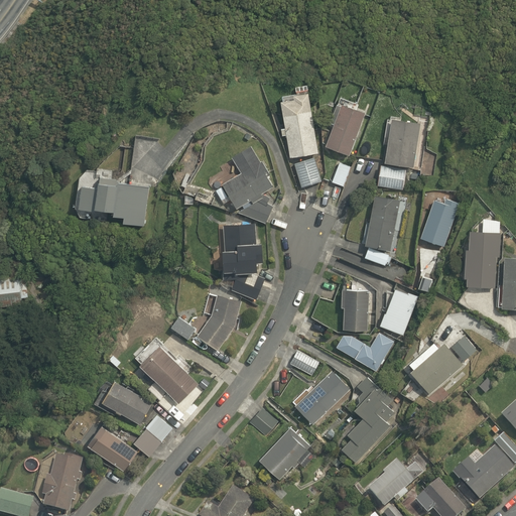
[(317,152),(304,91),(277,96),(290,158),(317,152)]
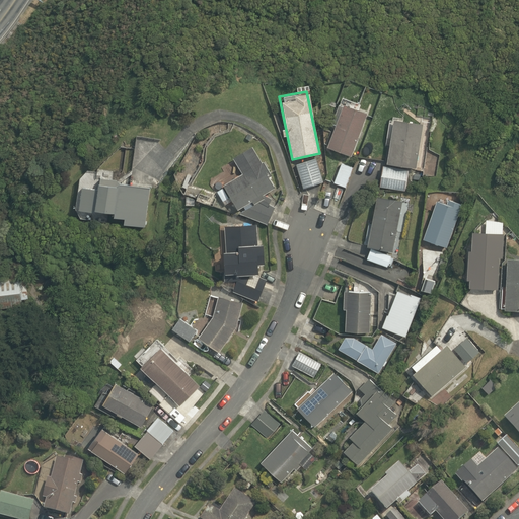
[(351,156),(366,112),(340,102),(324,147),(351,156)]
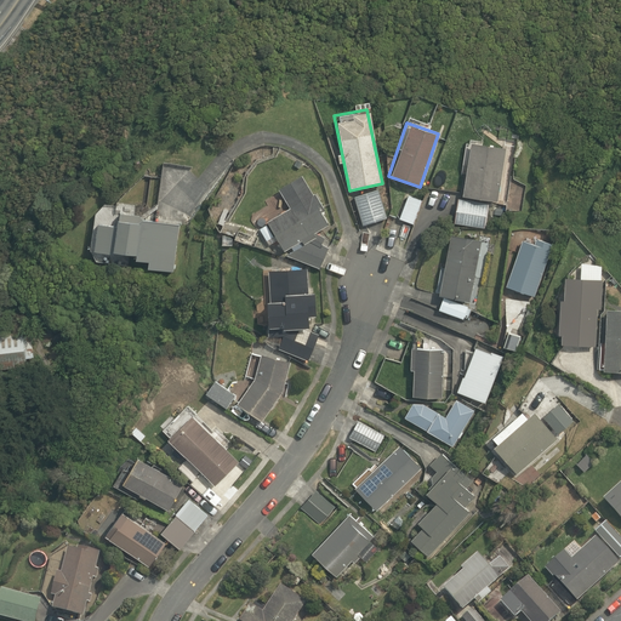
[(505,147),(468,143),(462,195),(499,199),(505,147)]
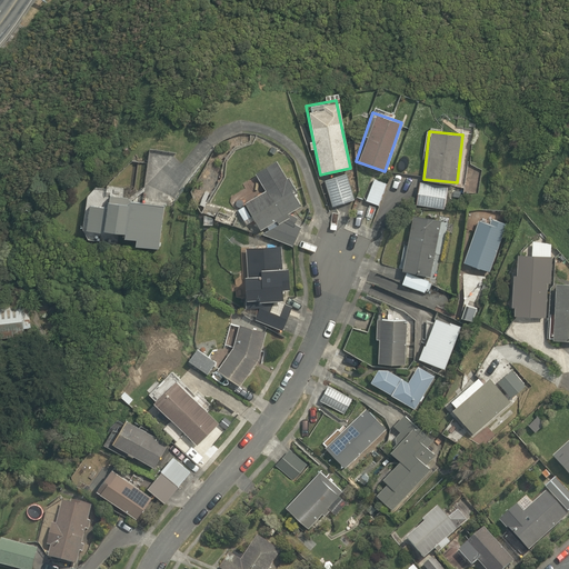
[(262,237),(290,247),(299,230),(289,212),(300,207),(272,160),(253,171),(263,189),(242,202),(262,237)]
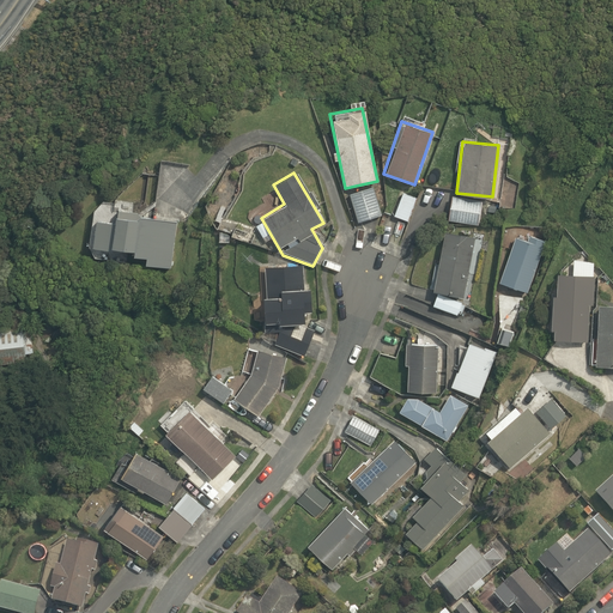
[(375,184),(347,192),(356,222),(382,214),(375,184)]
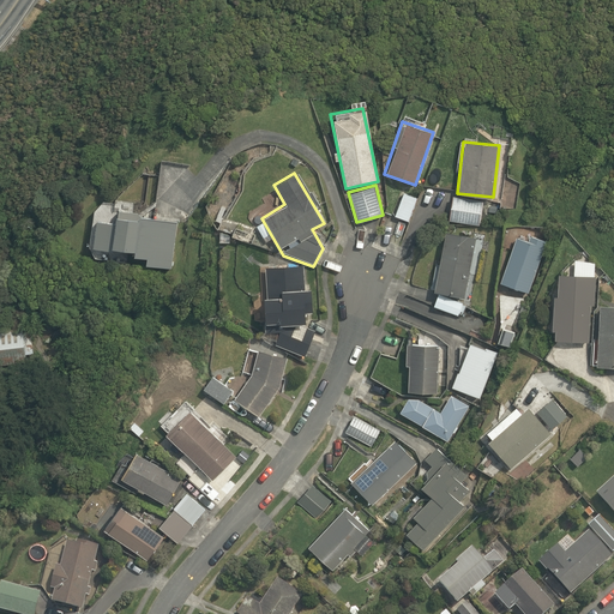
[(417,196),(403,190),(393,215),(408,221),(417,196)]
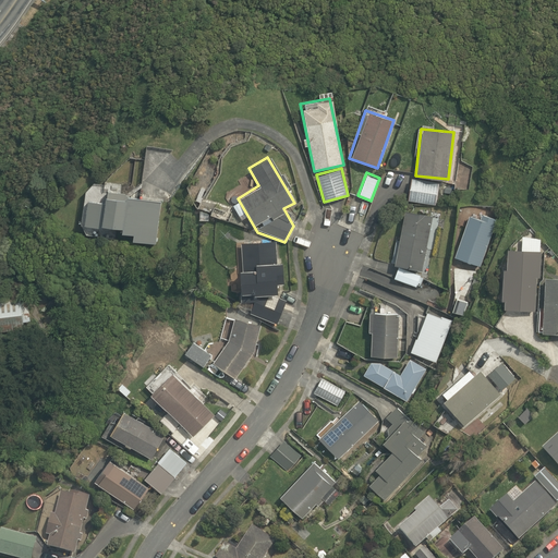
[(436,183),(409,179),(405,199),(433,204),(436,183)]
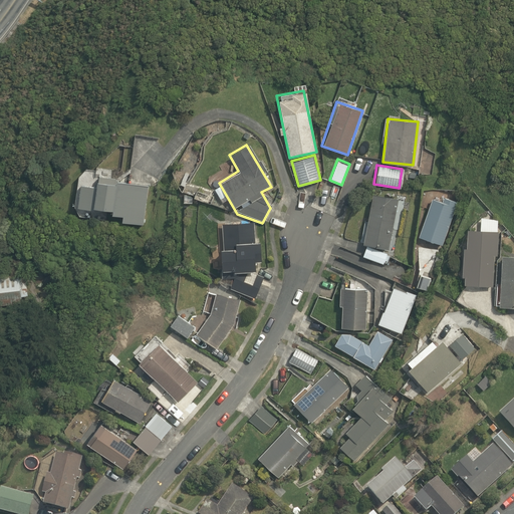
[(150,186),(96,177),(94,188),(80,185),(76,206),(120,215),(119,222),(142,226),(150,186)]
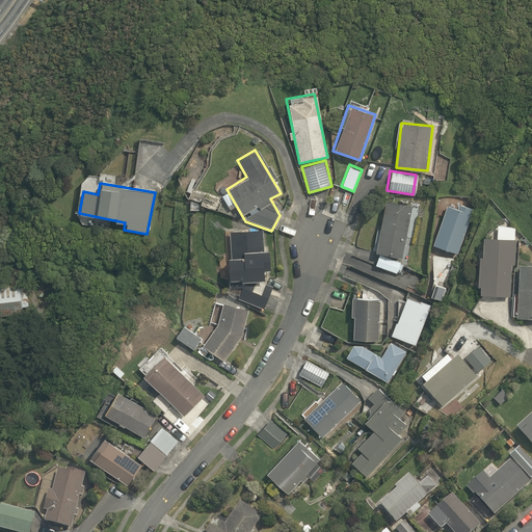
[(420,207),(383,202),(375,267),(401,270),(405,236),(417,238),(420,207)]
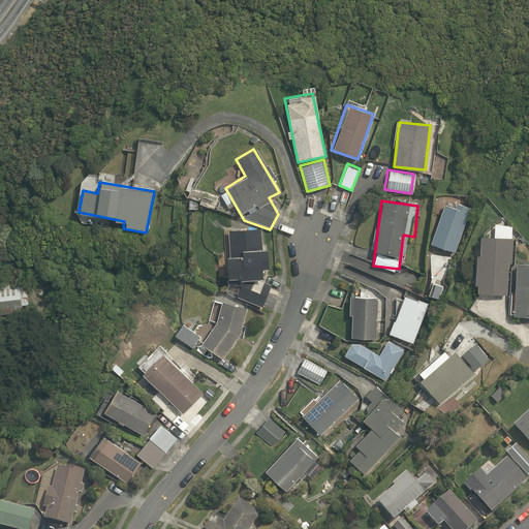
[(470,212),(443,204),(430,243),(457,252),(470,212)]
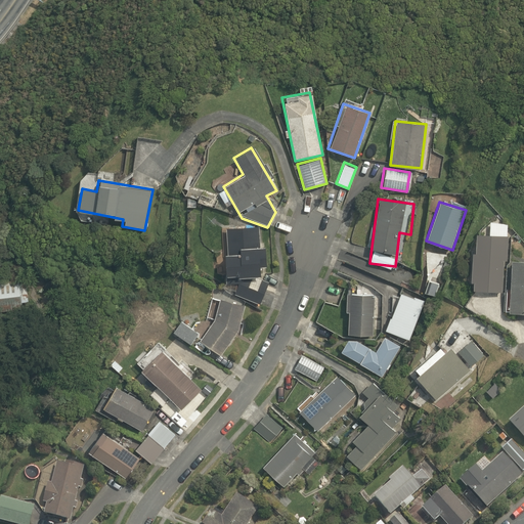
[(257,226),(222,227),(223,254),(218,254),(218,273),(236,272),(236,276),(258,275),(258,266),(264,266),(263,243),(257,243),(257,226)]
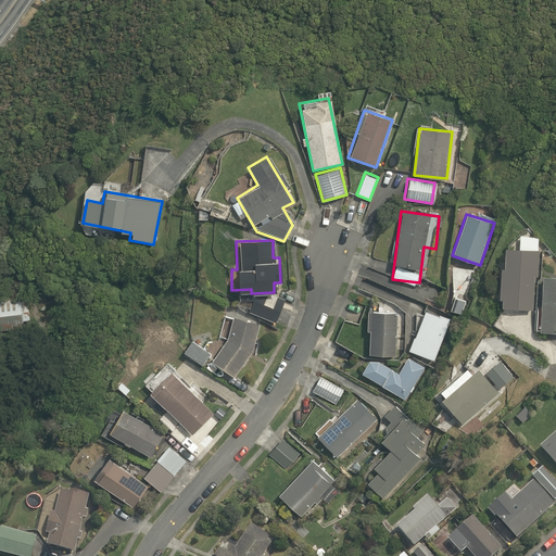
[(538,250),(505,248),(502,307),(531,310),(532,278),(536,278),(538,250)]
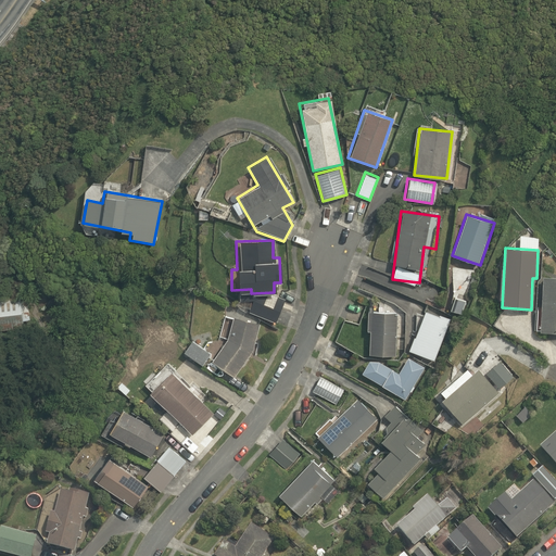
[(555,275),(541,276),(539,331),(555,331),(555,275)]
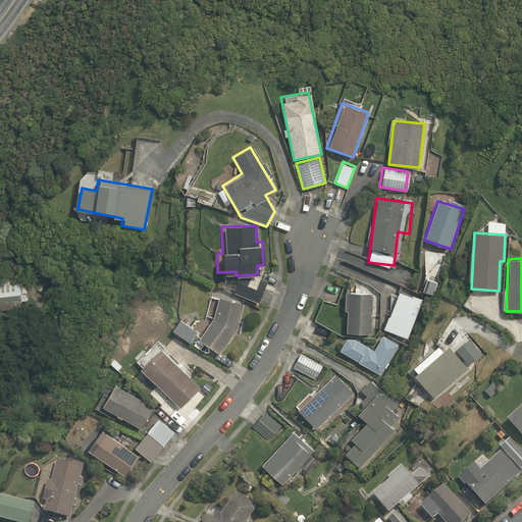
[(27,274),(0,275),(0,311),(19,310),(18,303),(28,303),(27,274)]
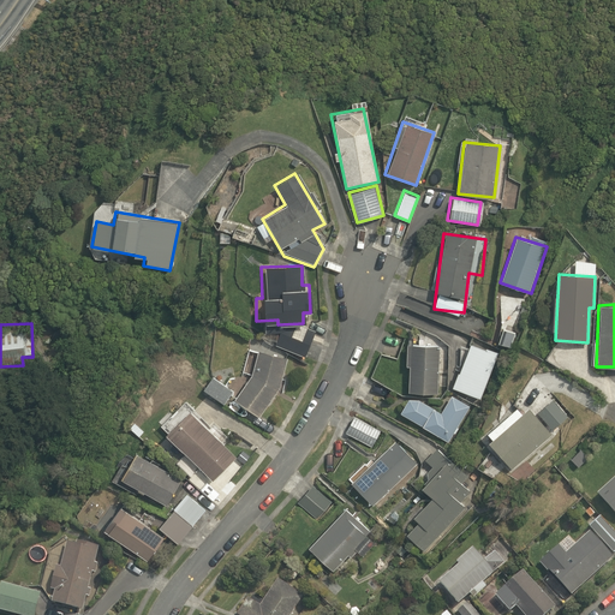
[(499,352),(470,341),(452,387),(481,398),(499,352)]
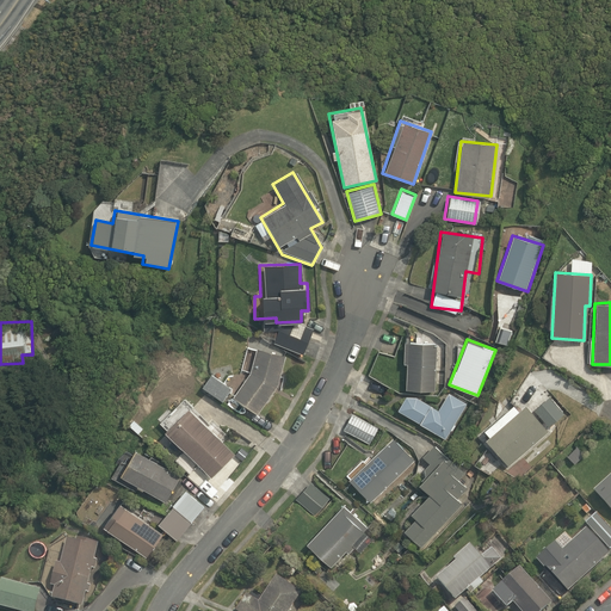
[(436,341),(408,340),(407,390),(433,392),(436,341)]
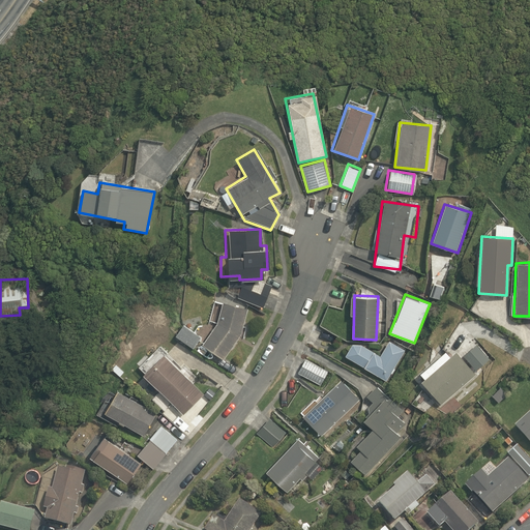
[(240,336),(242,314),(223,300),(217,323),(202,345),(224,360),(240,336)]
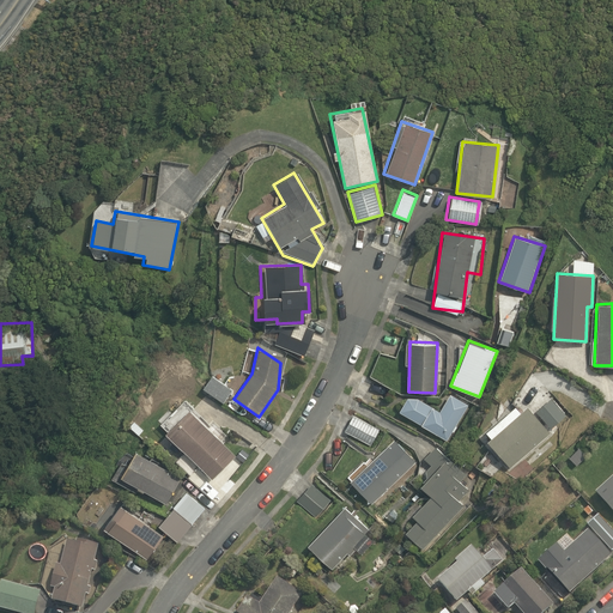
[(231,388),(212,374),(201,388),(220,402),(231,388)]
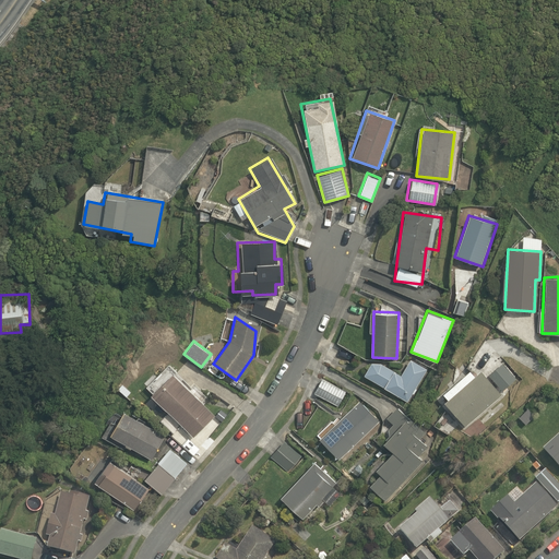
[(373,359),(364,377),(407,403),(427,369),(405,356),(396,372),(373,359)]
